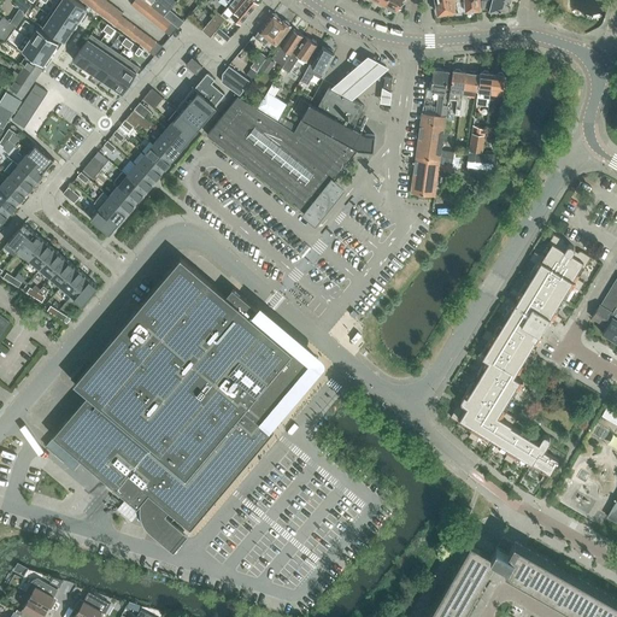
[(75,0),(60,0),(58,5),(80,19),(87,9),(75,0)]
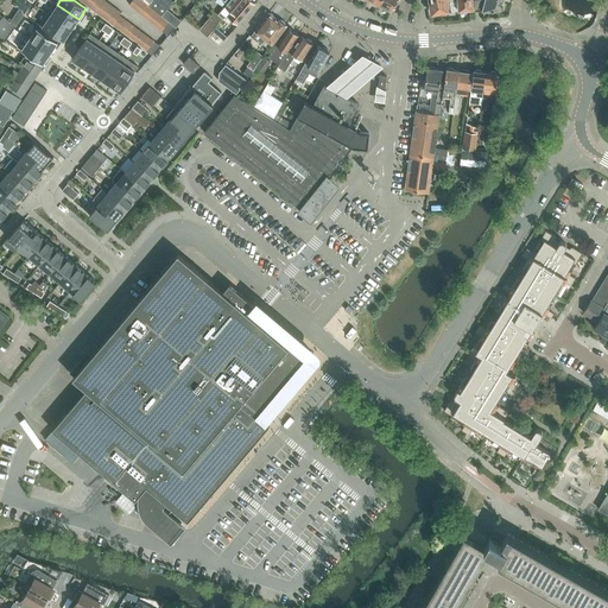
[(103,0),(96,0),(92,8),(96,12),(105,0),(103,0)]
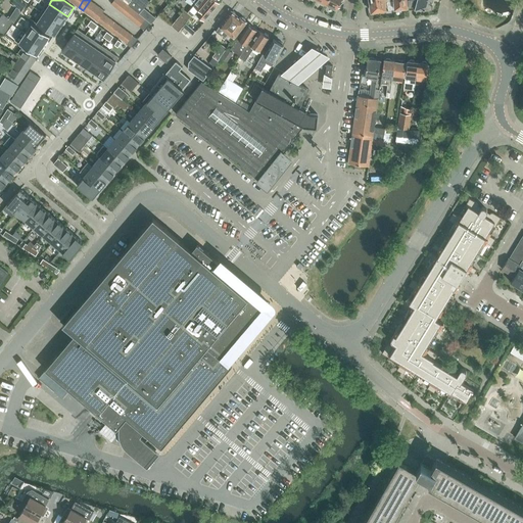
[(90,0),(83,10),(88,14),(95,4),(90,0)]
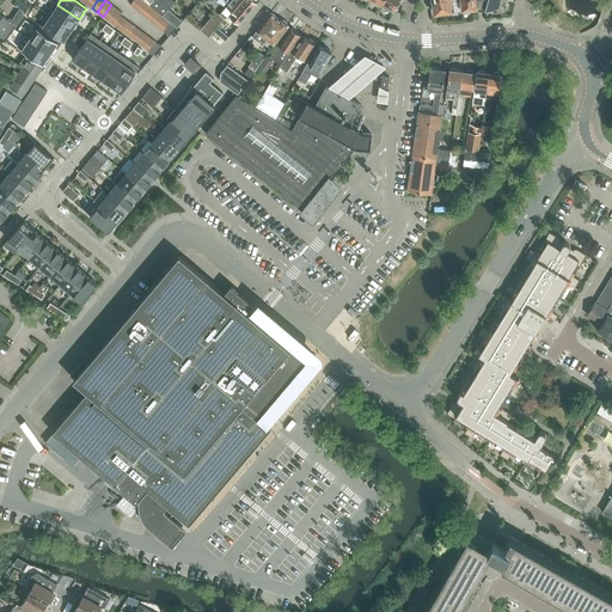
[(134,0),(133,0),(130,5),(139,11),(142,6),(134,0)]
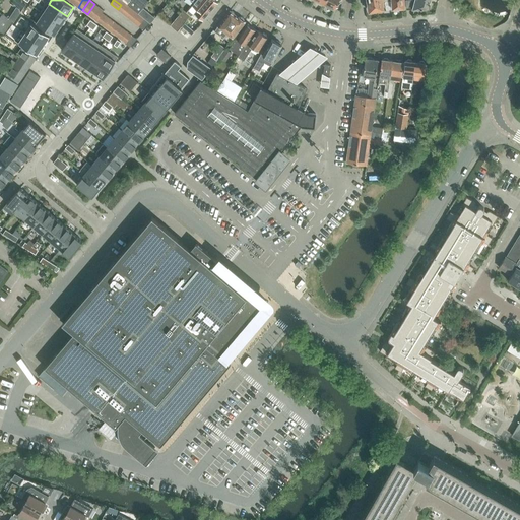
[(146,0),(131,0),(128,5),(132,8),(136,11),(135,12),(137,14),(141,9),(142,8),(148,1),(146,0)]
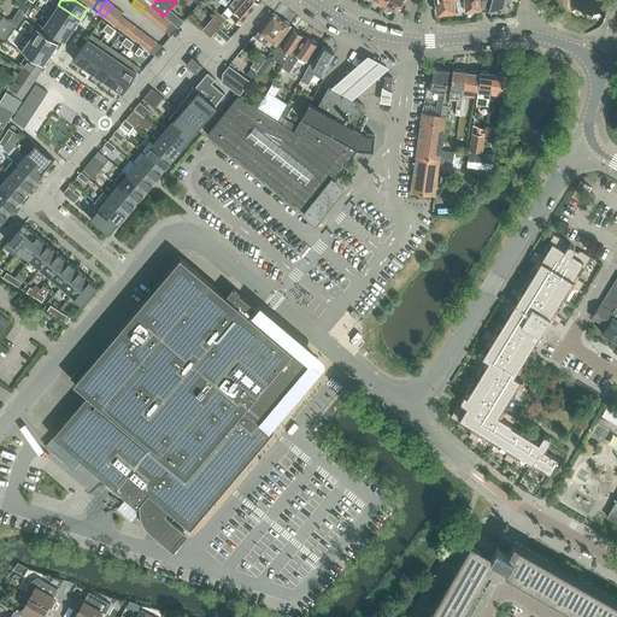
[(254,0),(233,0),(230,3),(231,4),(228,6),(235,12),(231,17),(241,25),(259,4),(254,0)]
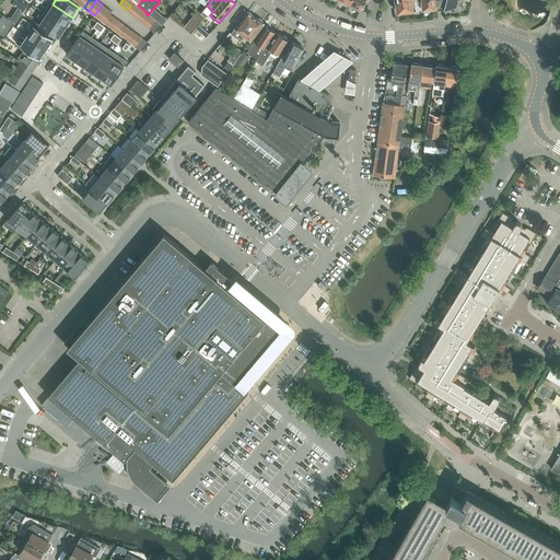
[(350,0),(349,4),(360,10),(364,0),(350,0)]
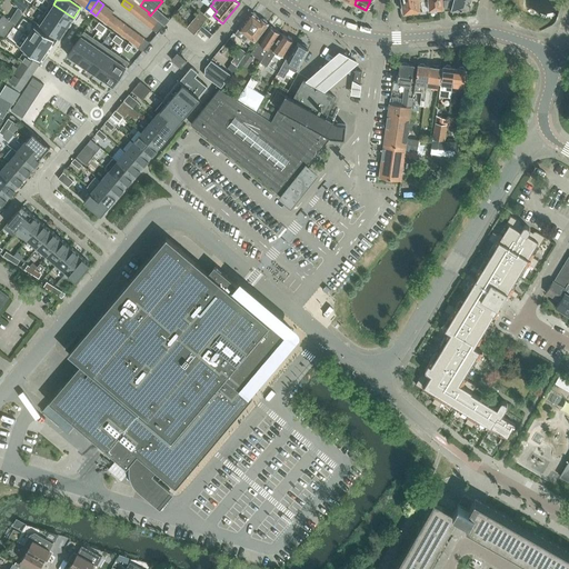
[(428,0),(401,0),(402,6),(401,7),(402,11),(403,12),(403,13),(422,10),(420,2),(429,0),(428,0)]
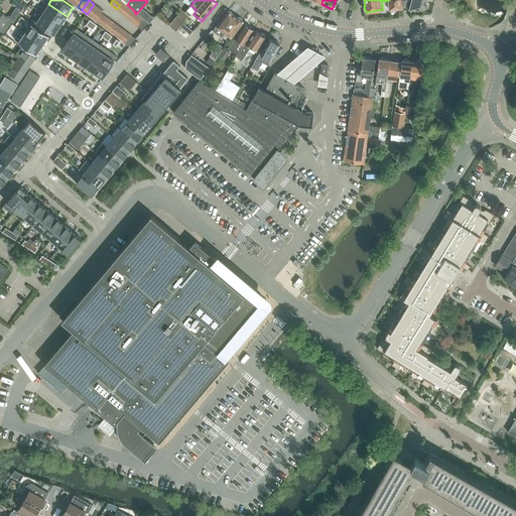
[(388,0),(389,0),(389,9),(390,9),(392,10),(395,10),(396,8),(401,8),(400,0),(388,0)]
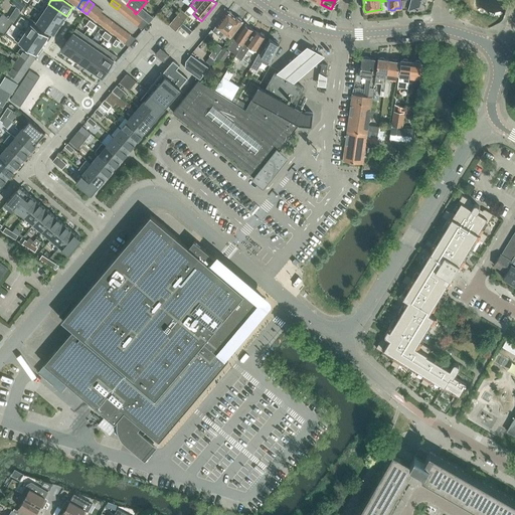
[(424,0),(402,0),(403,9),(424,7),(425,3),(425,1),(424,0)]
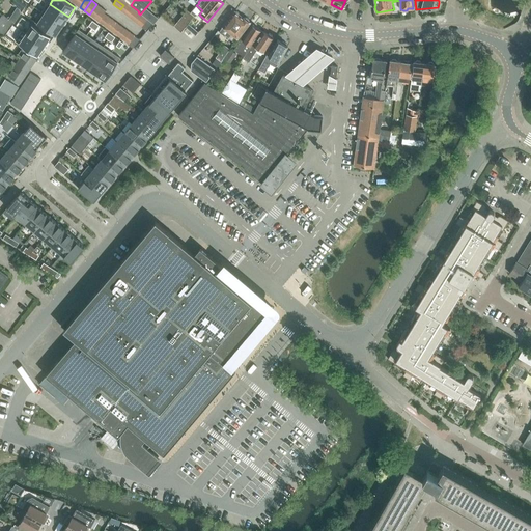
[(123,5),(120,9),(124,14),(131,5),(127,2),(123,5)]
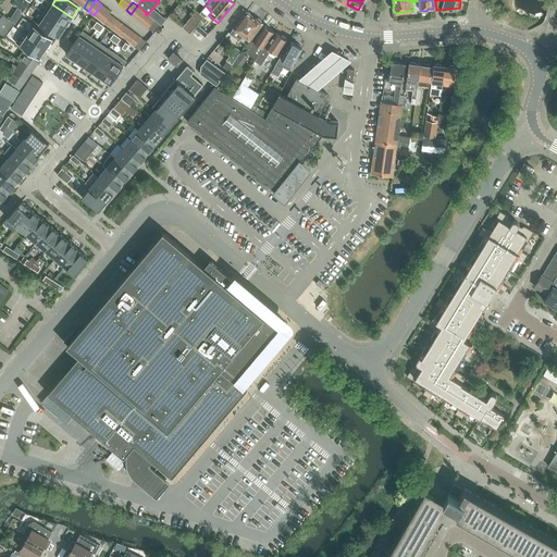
[(52,4),(46,14),(64,27),(72,17),(52,4)]
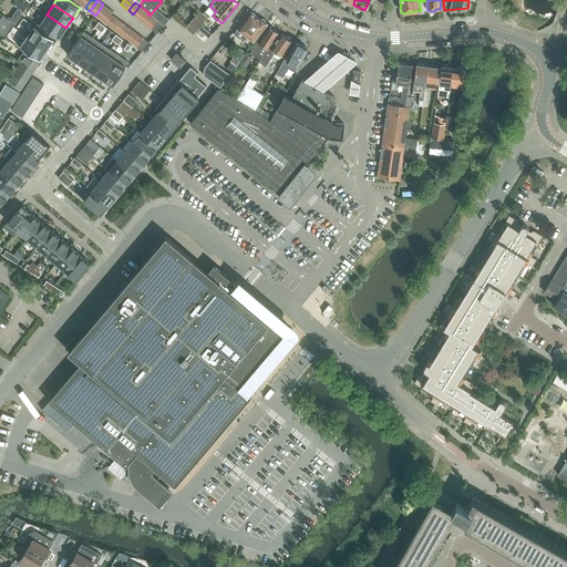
[(103,4),(95,16),(100,19),(107,8),(103,4)]
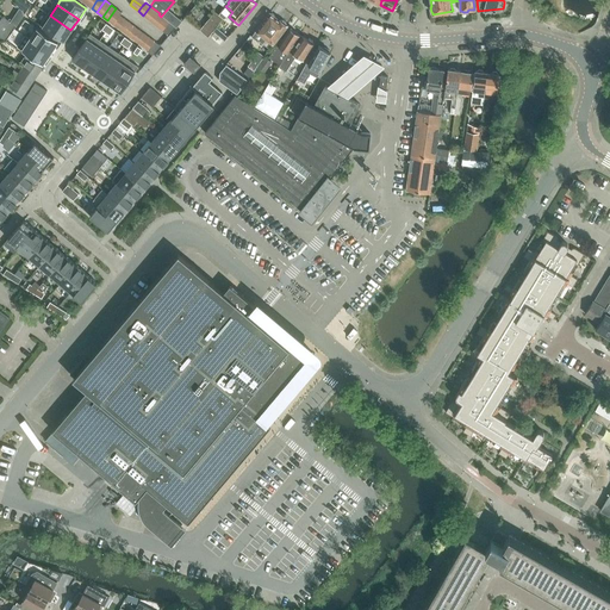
[(150,6),(143,16),(148,19),(155,10),(150,6)]
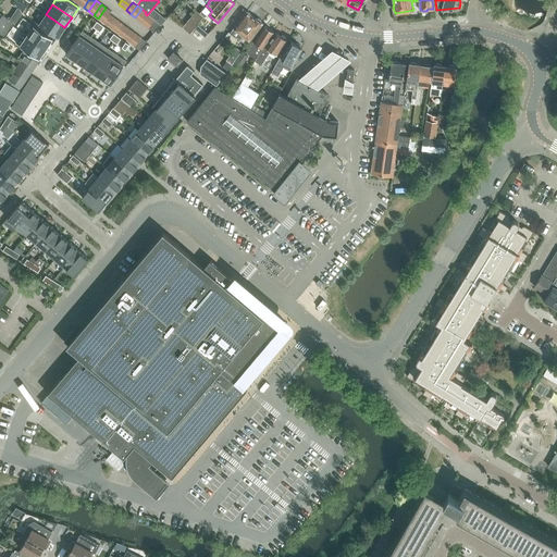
[(106,8),(98,19),(103,23),(109,14),(111,12),(106,8)]
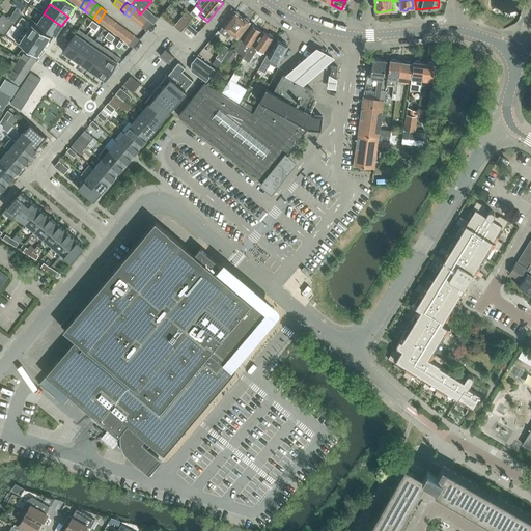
[(135,8),(129,17),(133,20),(138,12),(139,11),(135,8)]
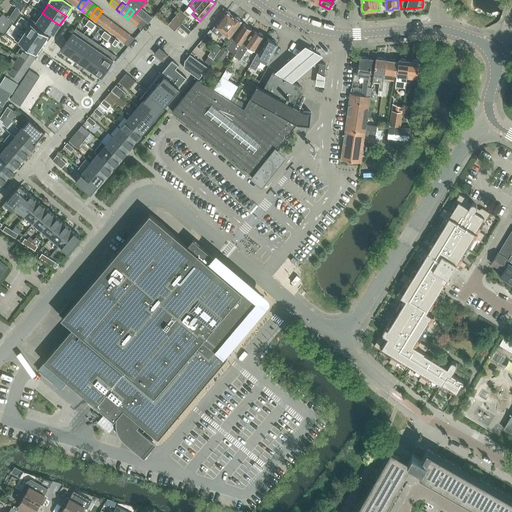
[(175,31),(187,15),(182,11),(169,26),(175,31)]
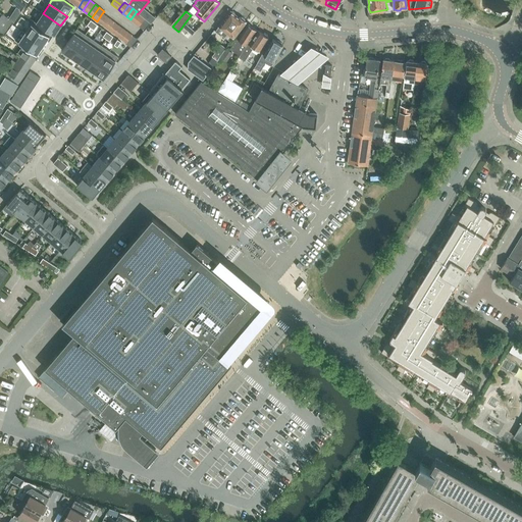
[(239,17),(237,15),(235,14),(235,13),(232,11),(231,11),(230,11),(215,31),(220,35),(221,35),(230,42),(241,29),(246,22),(245,21),(245,19),(242,16),(242,17),(240,17),(239,16),(239,17)]
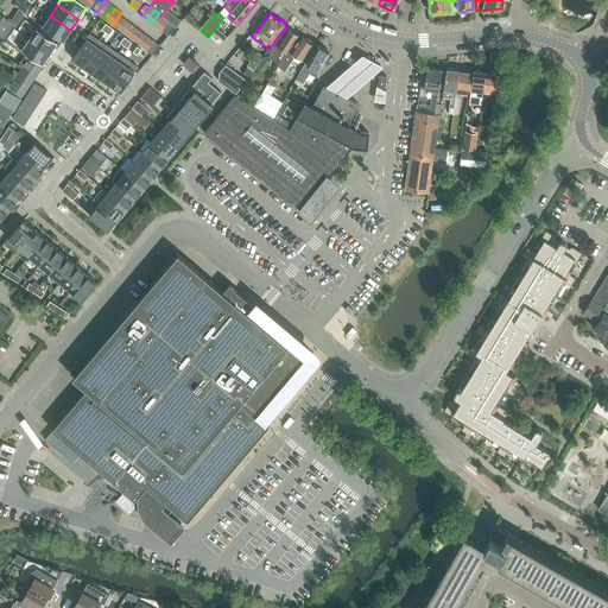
[(158,14),(152,23),(157,26),(164,18),(160,17),(158,14)]
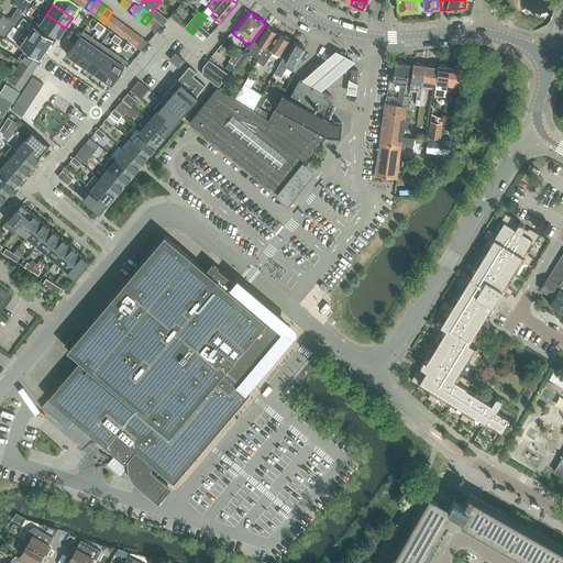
[(46,14),(40,24),(58,37),(65,28),(46,14)]
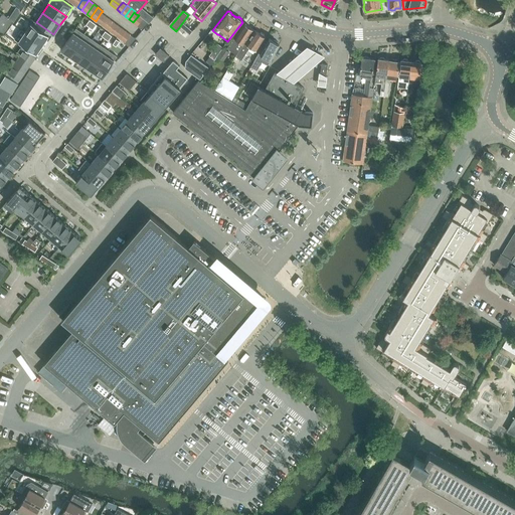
[(101,13),(96,21),(99,23),(100,24),(105,16),(101,13)]
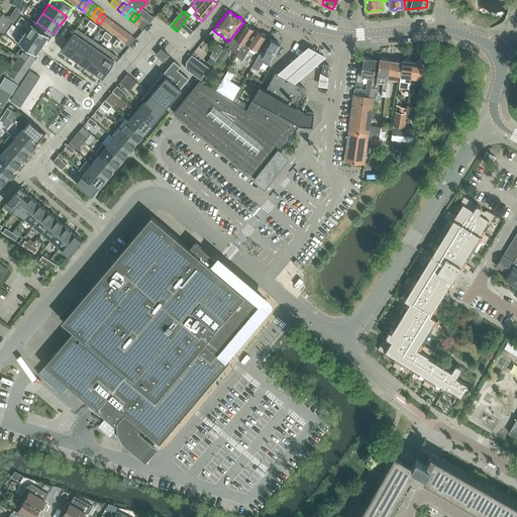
[(0,17),(0,30),(3,33),(13,21),(3,14),(0,17)]
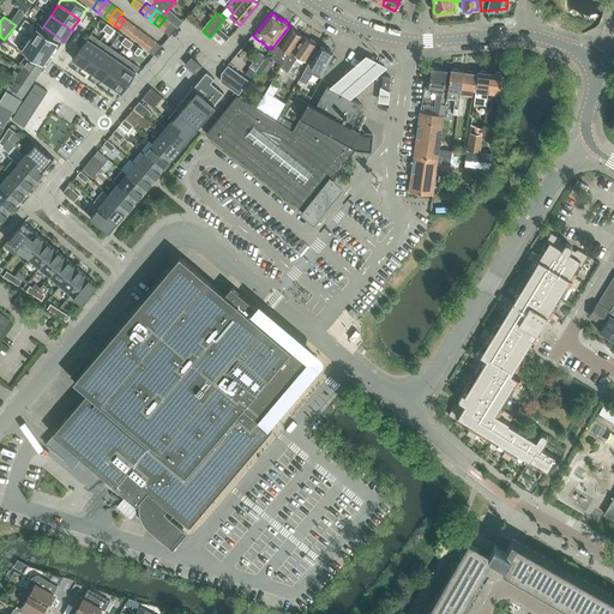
[(166,18),(158,26),(163,31),(170,22),(167,19),(166,18)]
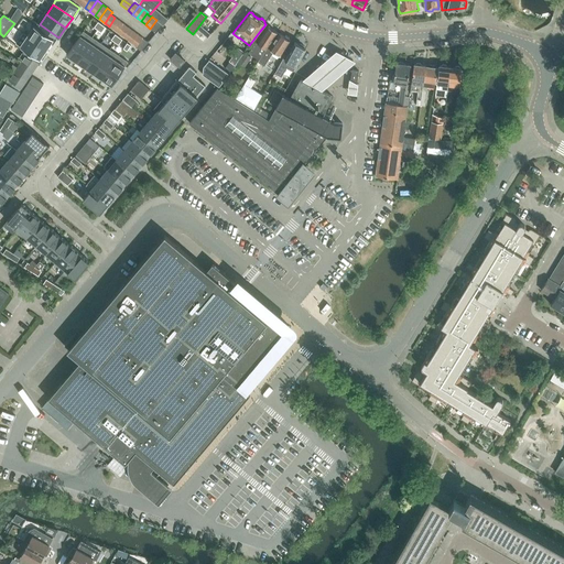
[(115,18),(109,26),(114,30),(120,21),(115,18)]
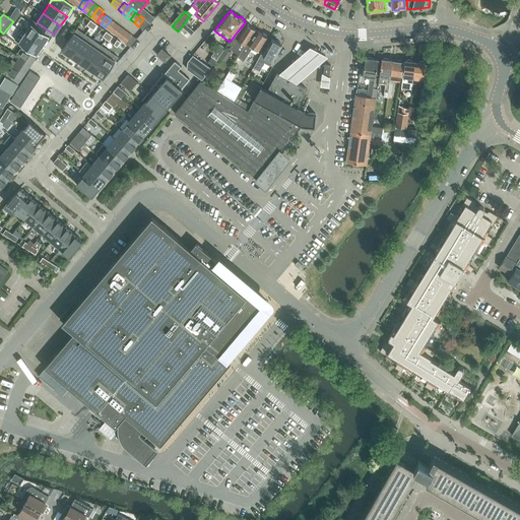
[(144,18),(138,26),(143,30),(150,23),(144,18)]
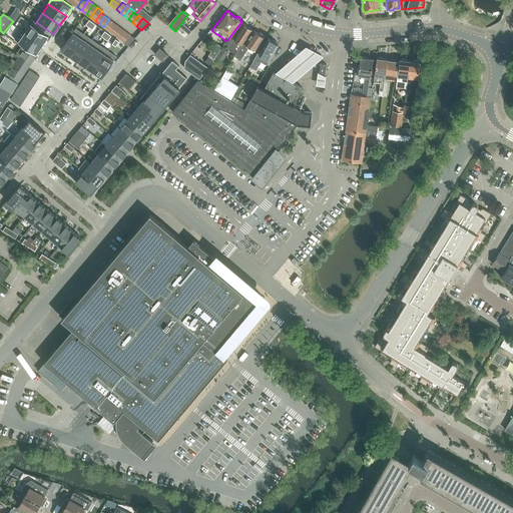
[(109,19),(103,27),(107,30),(113,22),(109,19)]
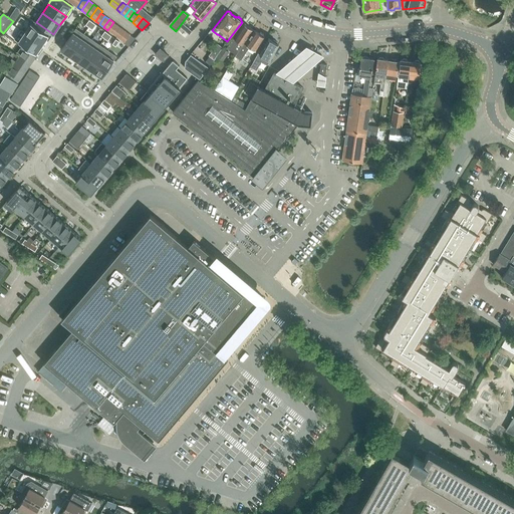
[(113,22),(107,30),(112,33),(117,25),(113,22)]
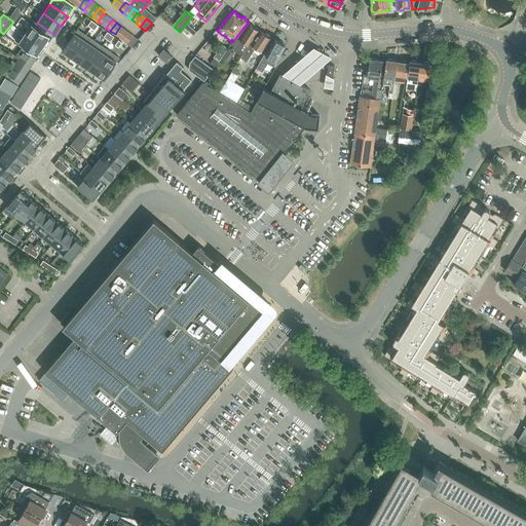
[(26,33),(26,34),(43,45),(49,36),(49,37),(50,36),(38,29),(32,24),(31,25),(32,25),(26,33)]
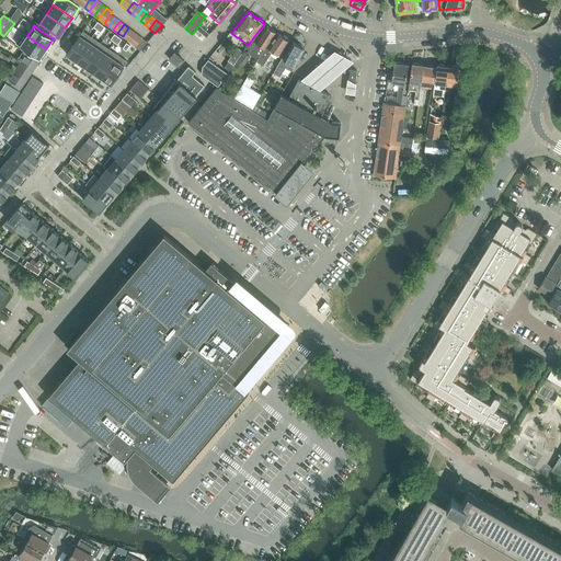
[(258,35),(247,53),(258,59),(275,32),(266,25),(260,36),(258,35)]
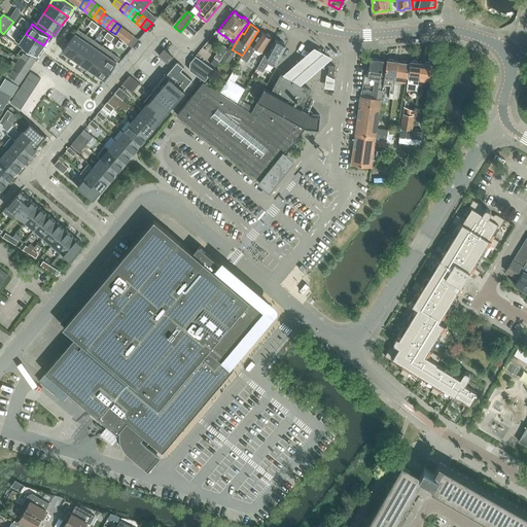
[(120,26),(115,34),(119,37),(125,29),(120,26)]
